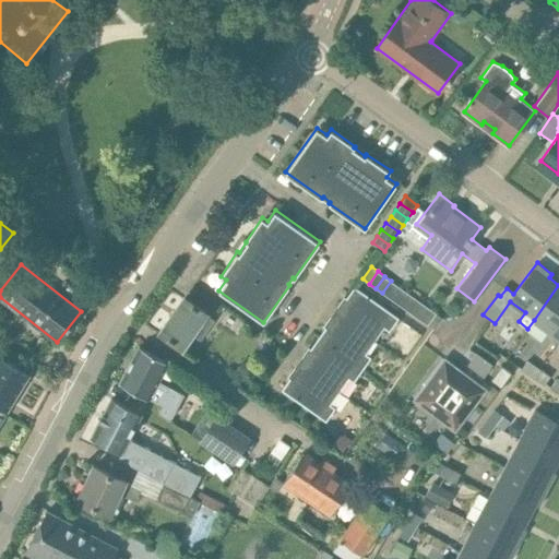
[(389,297),(397,285),(391,281),(382,293),(389,297)]
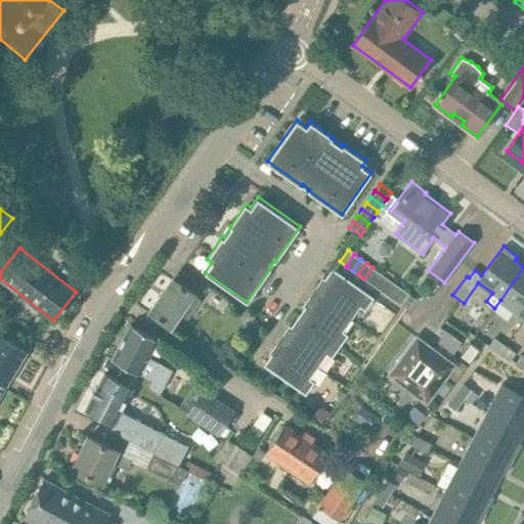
[(313,291),(352,318),(360,307),(365,310),(375,297),(332,267),(324,278),(322,276),(313,291)]
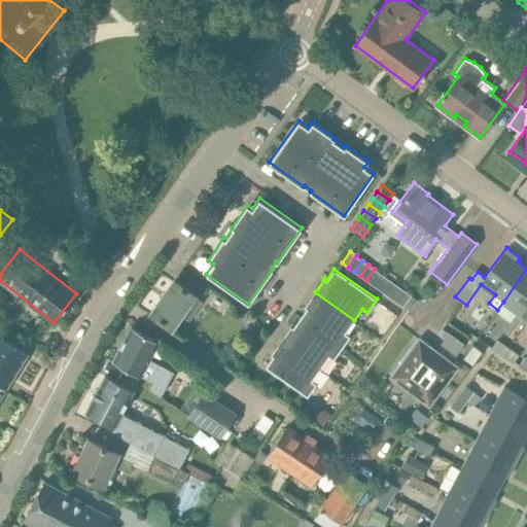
[(373,284),(381,273),(375,269),(366,280),(373,284)]
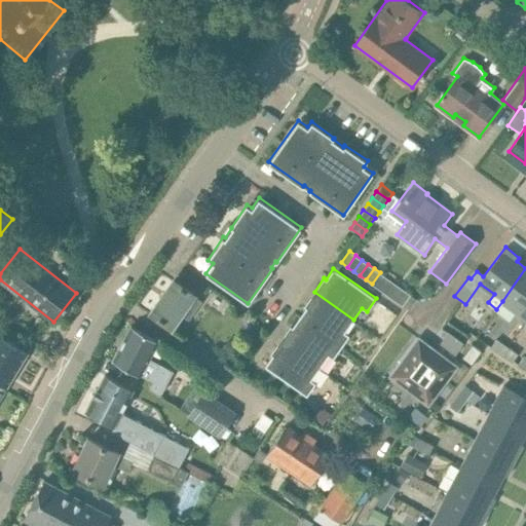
[(525,268),(502,301),(525,317),(525,268)]
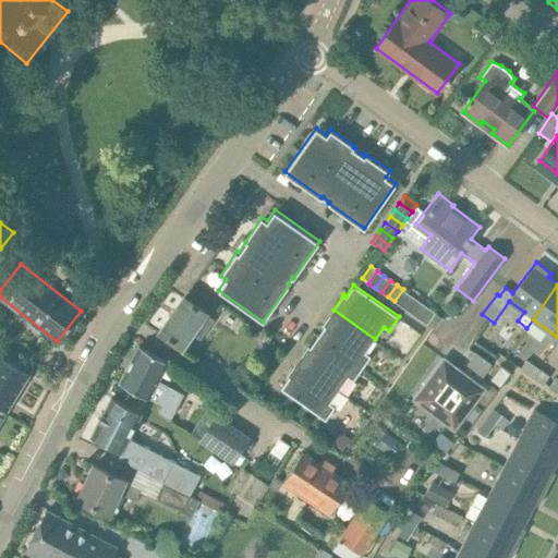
[(401,305),(410,293),(403,289),(395,301),(401,305)]
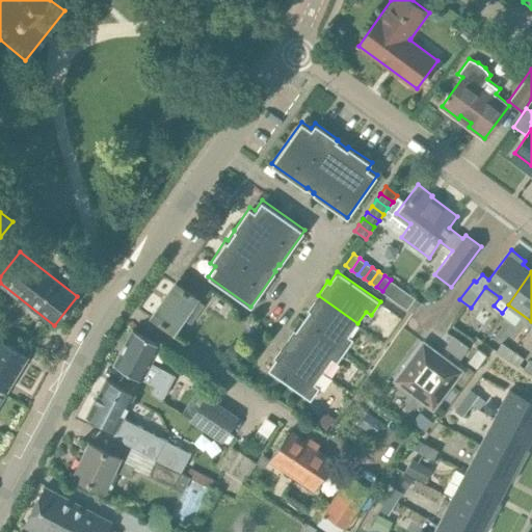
[(389,296),(397,284),(391,280),(382,291),(389,296)]
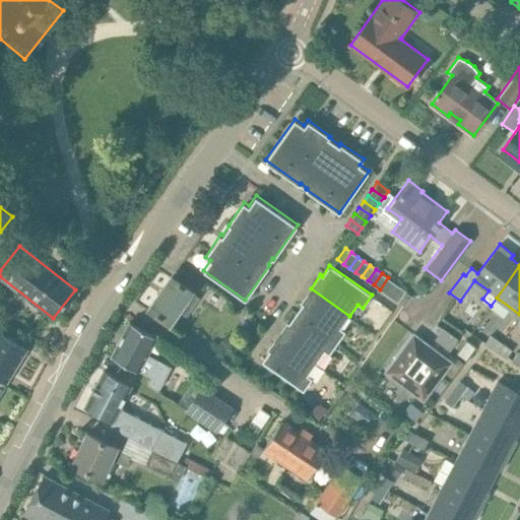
[(199,298),(193,294),(194,291),(172,275),(148,309),(171,325),(180,312),(186,316),(199,298)]
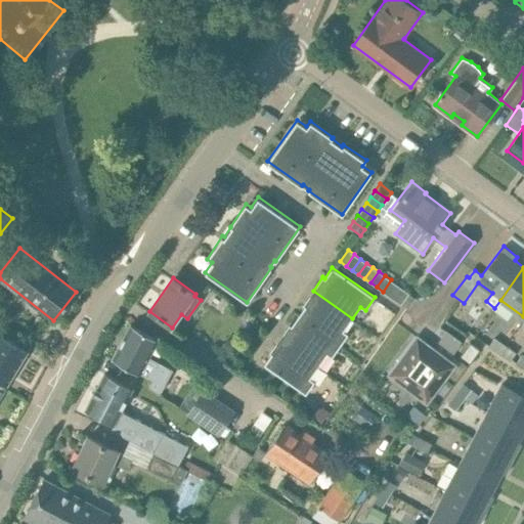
[(389,296),(397,285),(391,279),(383,292),(389,296)]
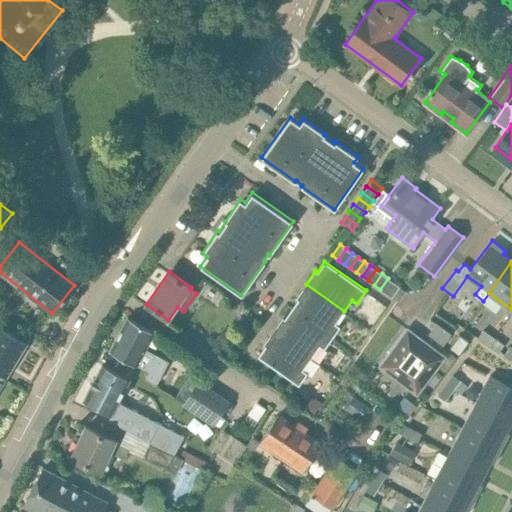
[(386,293),(394,282),(388,278),(380,289),(386,293)]
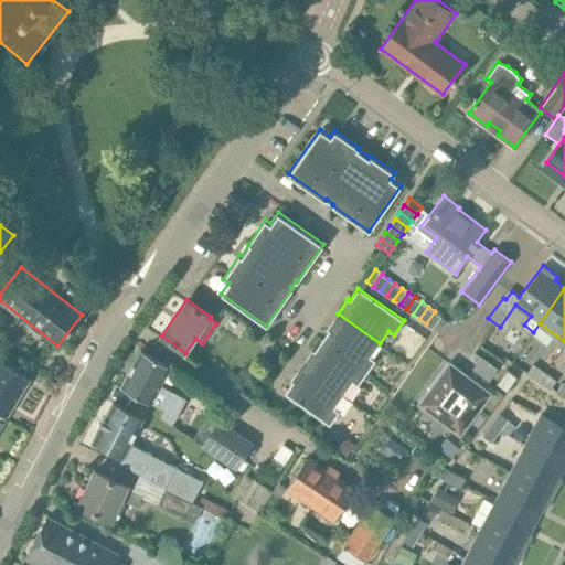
[(435,311),(426,323),(433,328),(441,316),(435,311)]
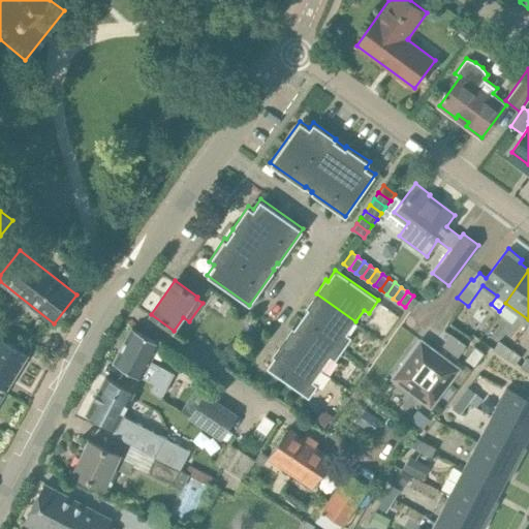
[(301,319),(343,348),(351,337),(347,334),(355,321),(316,293),(305,308),(307,309),(301,319)]
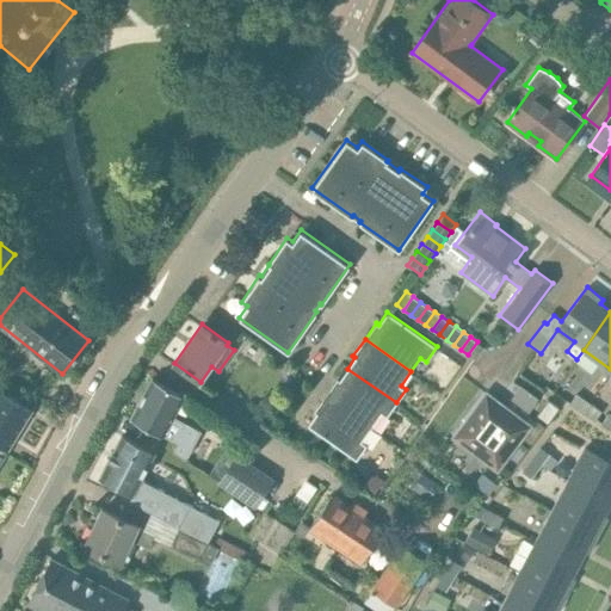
[(325,395),(371,427),(381,413),(387,417),(396,402),(347,369),(339,380),(337,377),(325,395)]
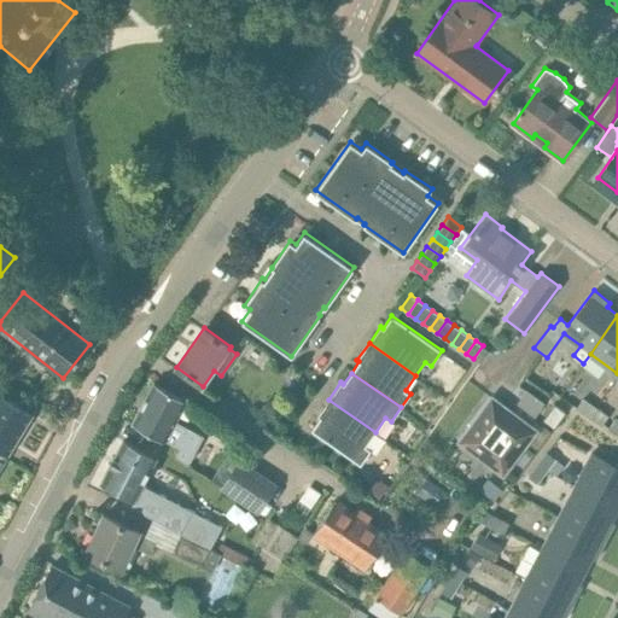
[(190,462),(203,438),(174,423),(186,401),(153,384),(133,424),(179,448),(174,458),(186,464),(187,462),(190,462)]
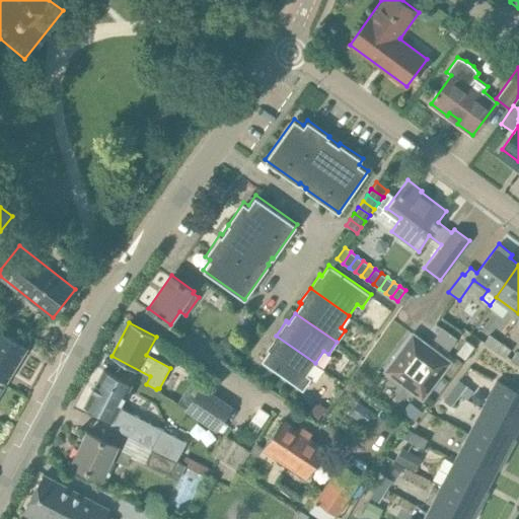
[(449,350),(457,339),(442,327),(433,339),(449,350)]
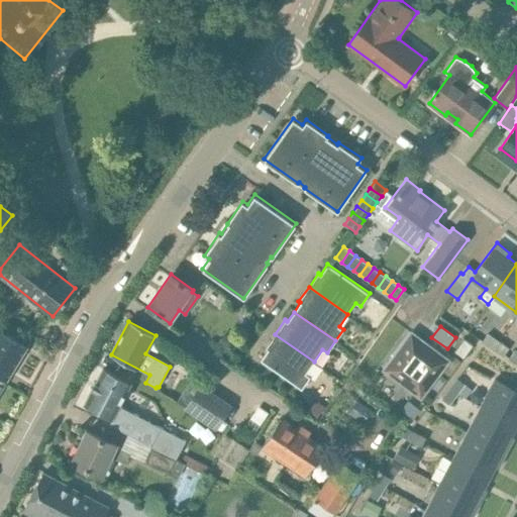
[(0,375),(7,380),(27,346),(0,330),(0,375)]
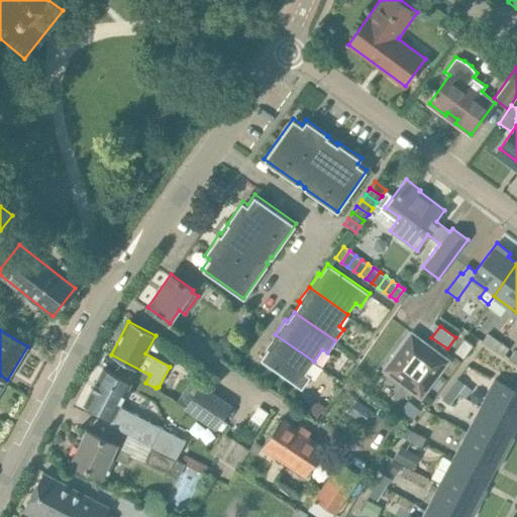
[(235,340),(225,333),(217,344),(228,351),(235,340)]
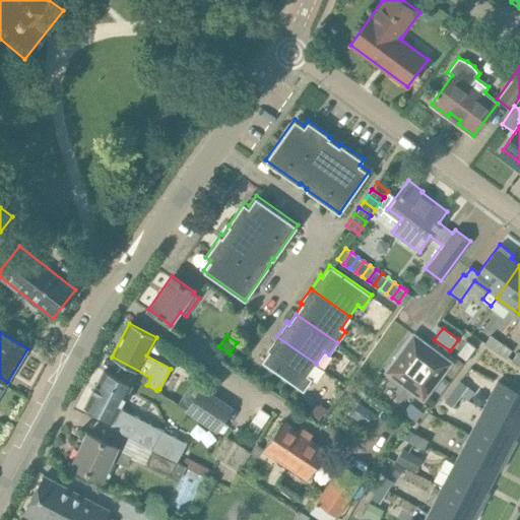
[(495,350),(501,342),(491,335),(484,343),(495,350)]
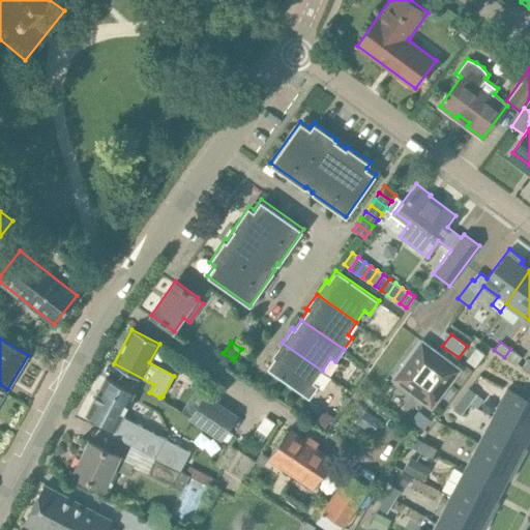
[(322,371),(282,343),(271,356),(274,358),(267,369),(310,399),(319,386),(314,382),(322,371)]
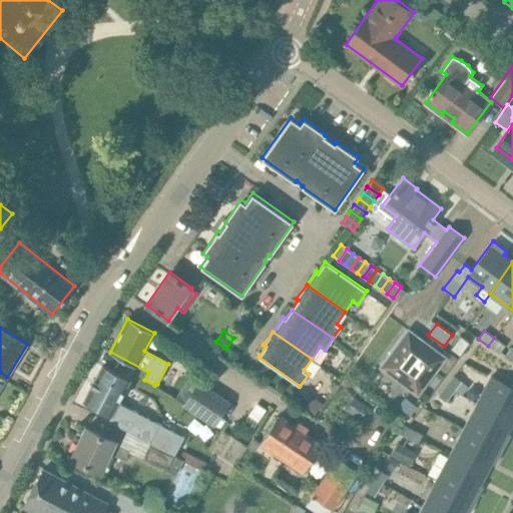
[(417,393),(443,358),(408,332),(382,367),(417,393)]
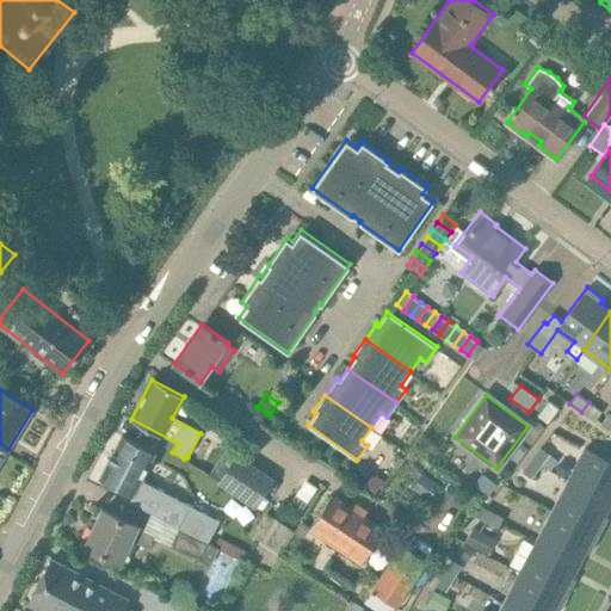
[(548,400),(537,415),(548,423),(559,407),(548,400)]
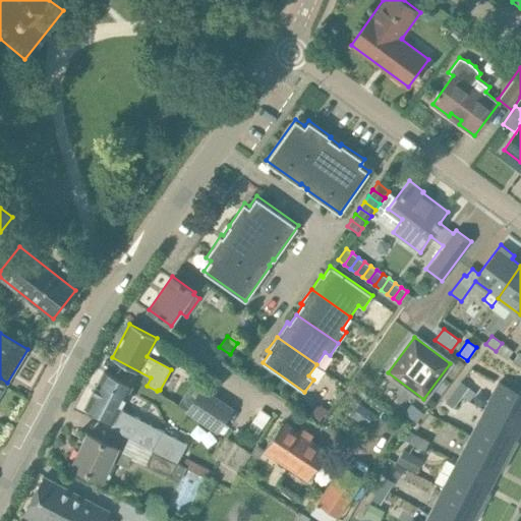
[(502,343),(496,351),(507,359),(513,350),(502,343)]
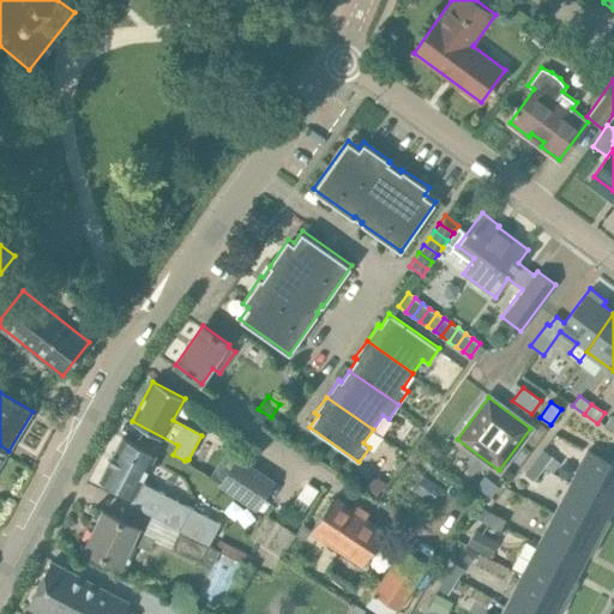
[(128,504),(179,530),(210,546),(221,524),(142,482),(156,455),(122,437),(100,481),(132,498),(128,504)]
